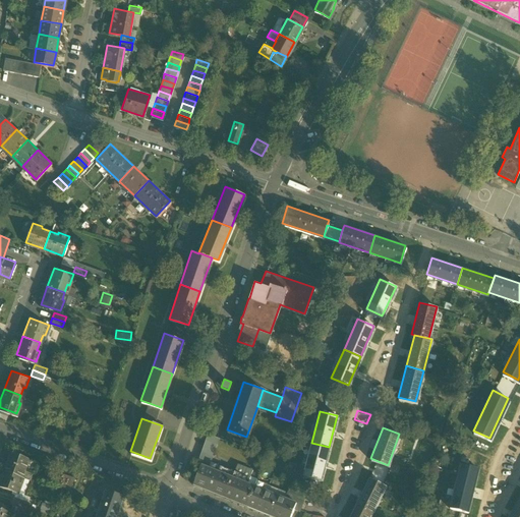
[(352,428),(347,440),(358,444),(363,433),(352,428)]
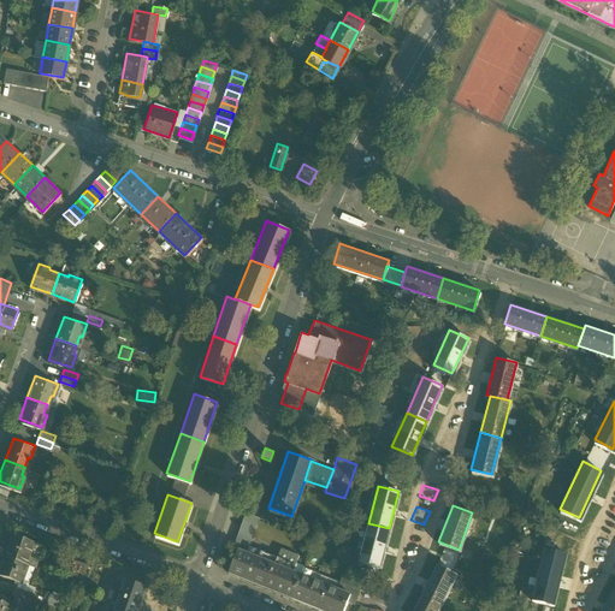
[(258,515),(244,510),(242,517),(255,521),(258,515)]
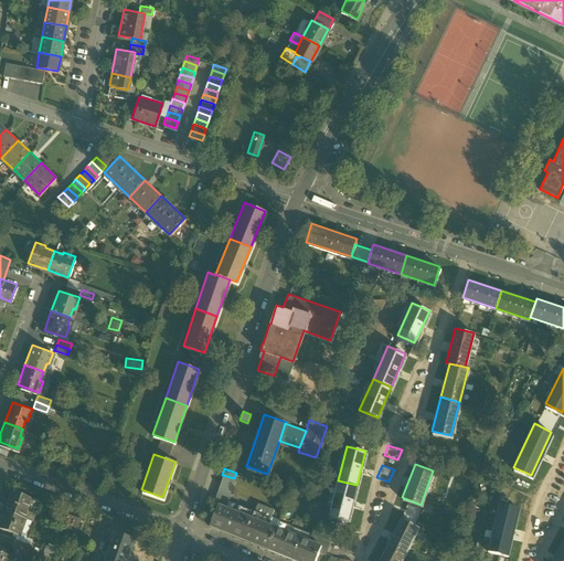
[(234,478),(222,475),(220,480),(233,485),(234,478)]
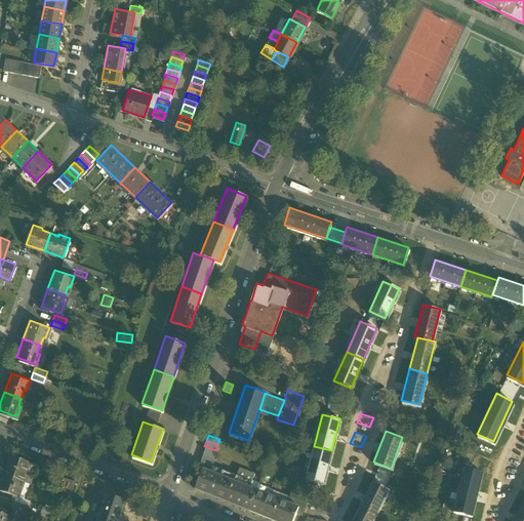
[(216,450),(204,446),(202,452),(214,456),(216,450)]
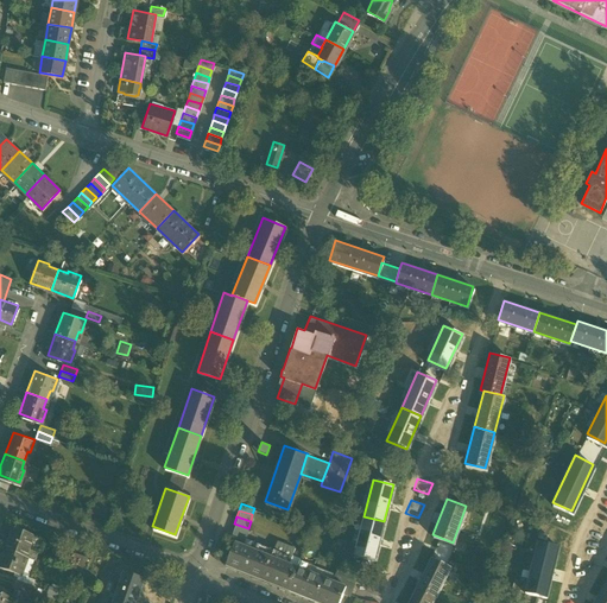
[(384,521),(364,516),(354,552),(374,558),(384,521)]
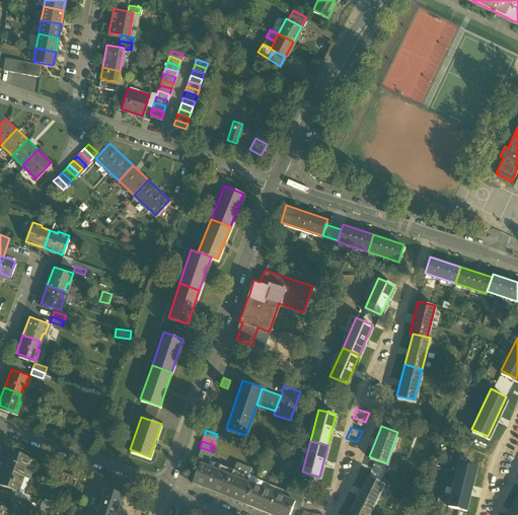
[(212,451),(200,447),(198,452),(210,456),(212,451)]
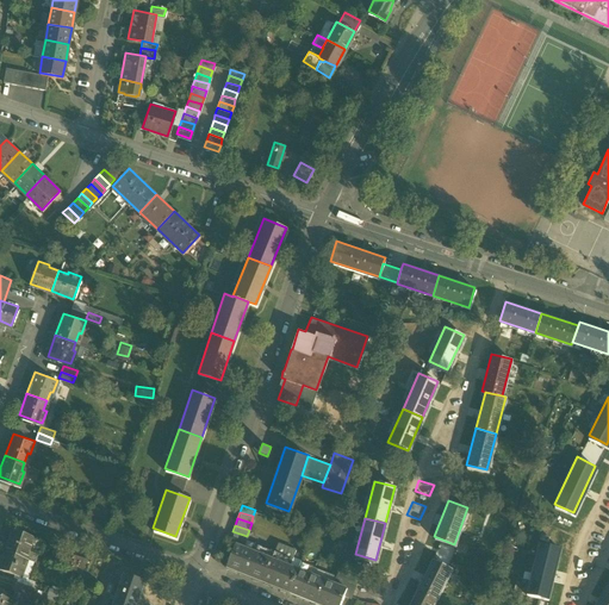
[(35,536),(12,528),(5,548),(26,556),(30,549),(33,537),(35,536)]
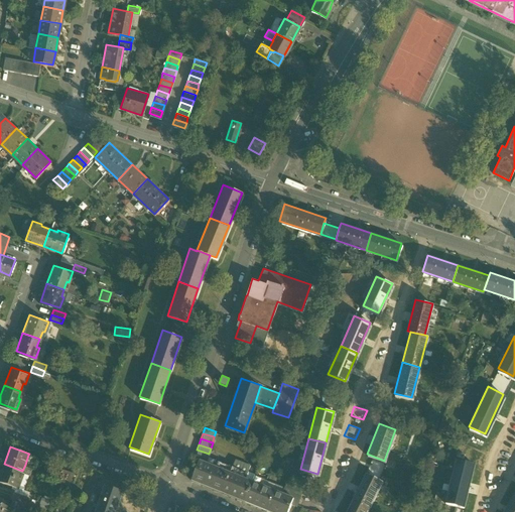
[(208,455),(197,451),(195,459),(199,460),(199,459),(205,461),(208,455)]
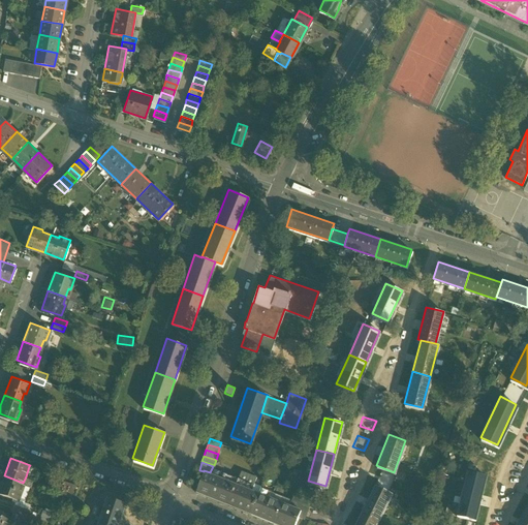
[(38,469),(29,466),(26,476),(34,480),(38,469)]
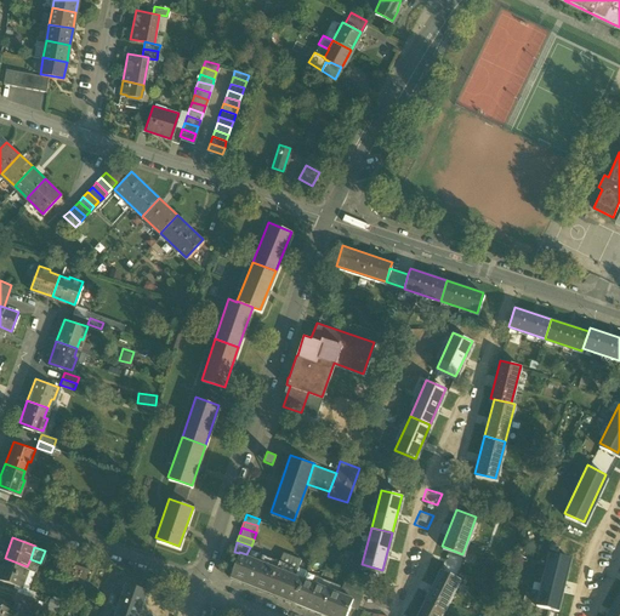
[(250,547),(246,554),(276,566),(279,559),(250,547)]
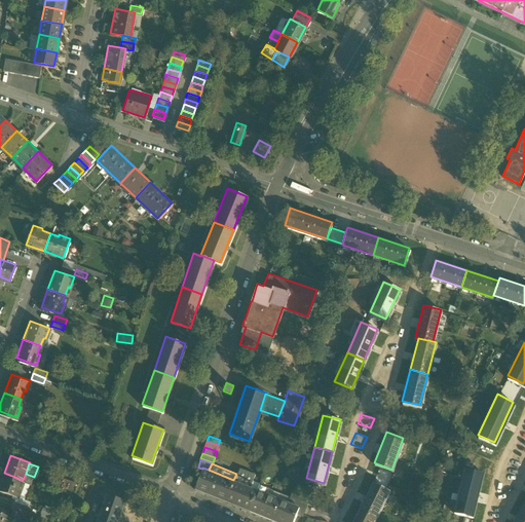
[(209,470),(202,468),(202,469),(194,487),(225,499),(233,480),(209,470)]
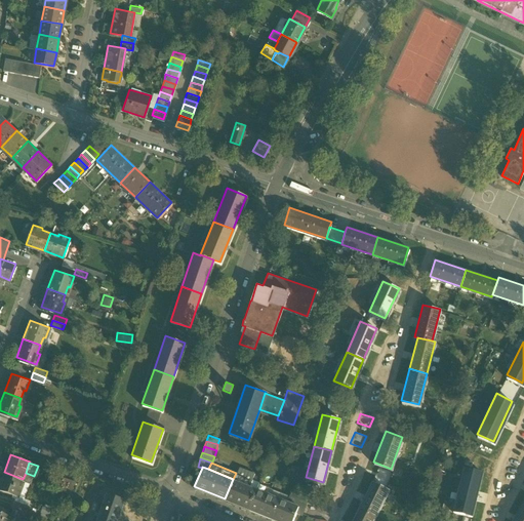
[(481,471),(464,467),(453,510),(471,514),(481,471)]
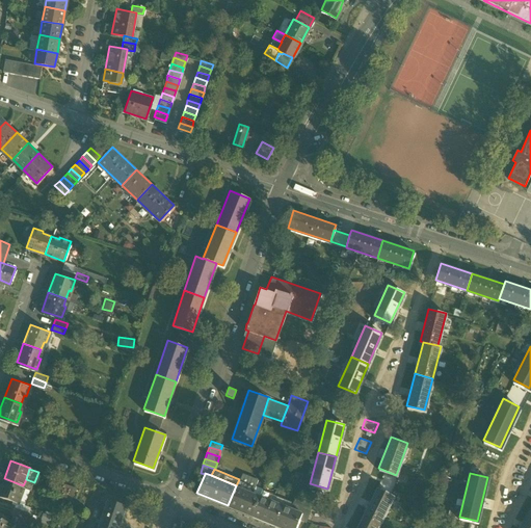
[(23,485),(4,478),(0,489),(0,495),(18,502),(23,485)]
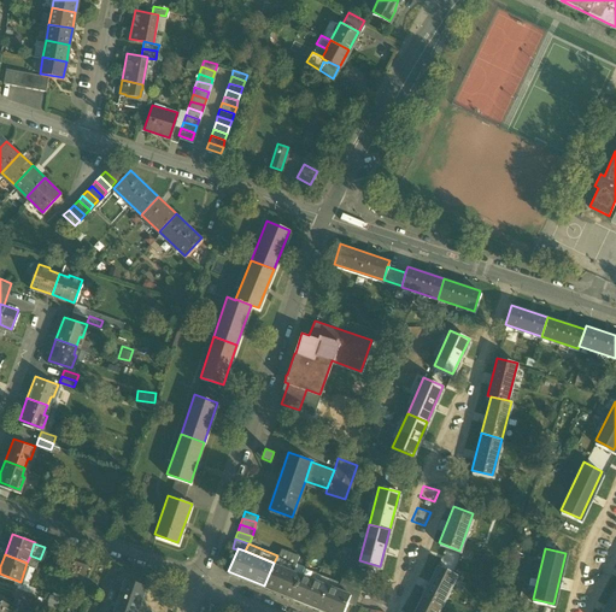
[(294,563),(277,555),(274,563),(292,569),(294,563)]
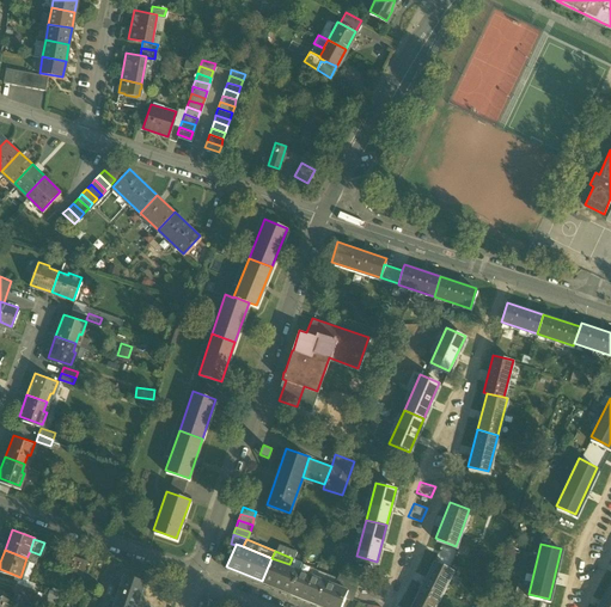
[(289,564),(272,558),(262,581),(289,592),(299,569),(289,564)]
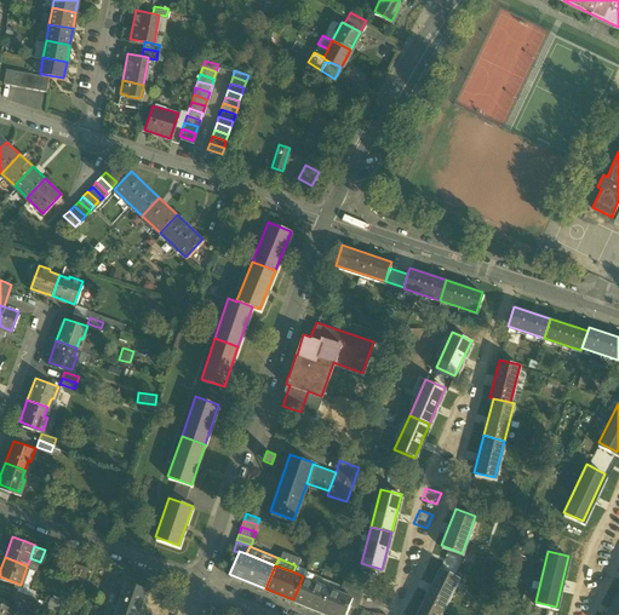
[(439,567),(422,602),(440,611),(458,576),(439,567)]
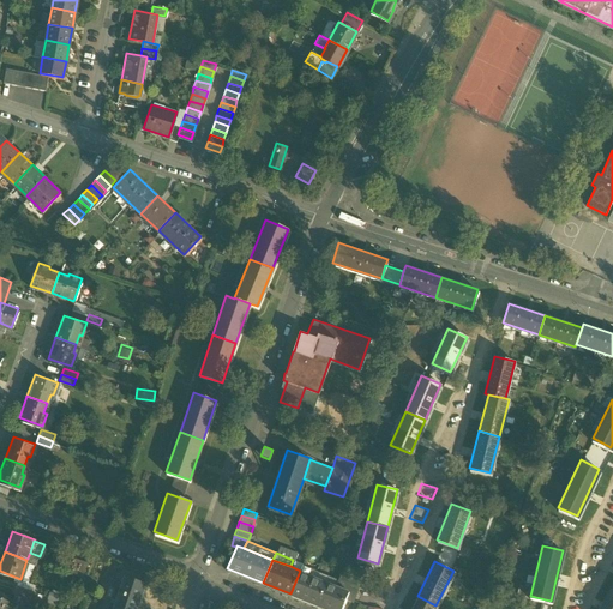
[(311,567),(302,564),(300,571),(308,574),(311,567)]
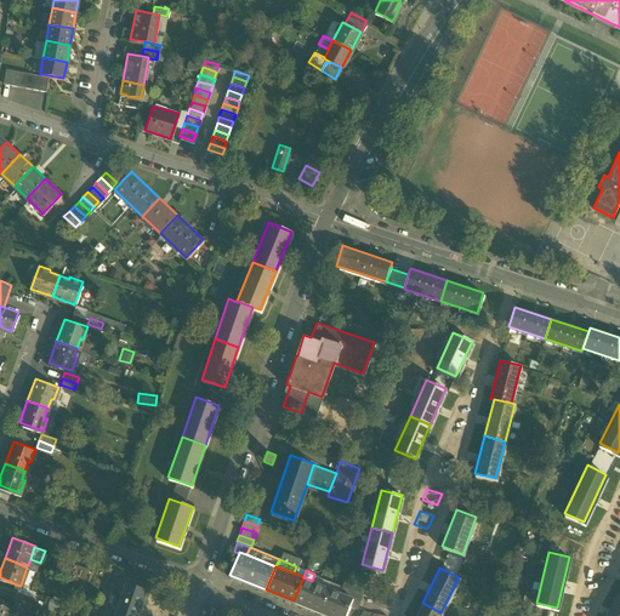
[(364,583),(346,576),(343,582),(362,589),(364,583)]
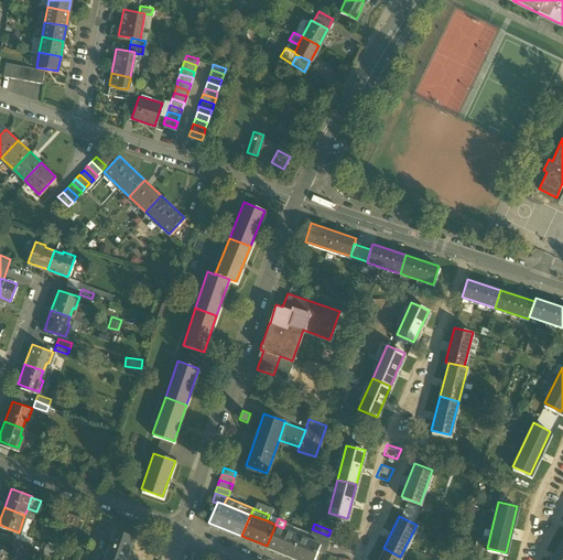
[(283,528),(275,525),(267,546),(291,556),(300,535),(283,528)]
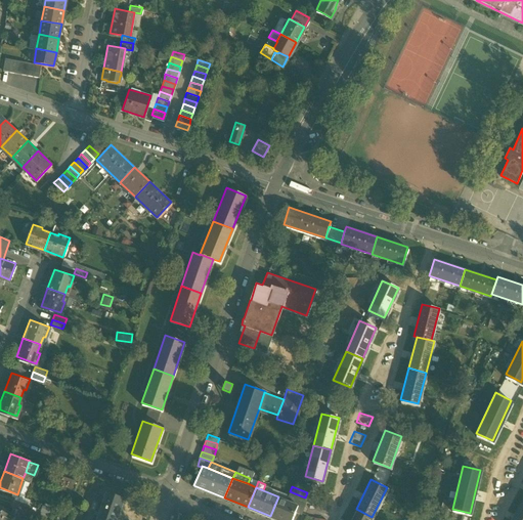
[(289,491),(286,499),(278,496),(270,516),(279,519),(291,519),(295,509),(299,500),(304,502),(305,499),(305,497),(290,491),(289,491)]
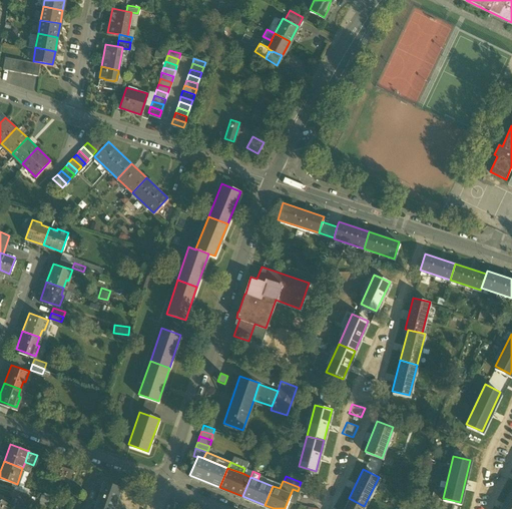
[(103,488),(101,494),(99,493),(94,508),(96,508),(95,508),(111,508),(114,503),(115,503),(120,487),(103,482),(101,487),(103,488)]
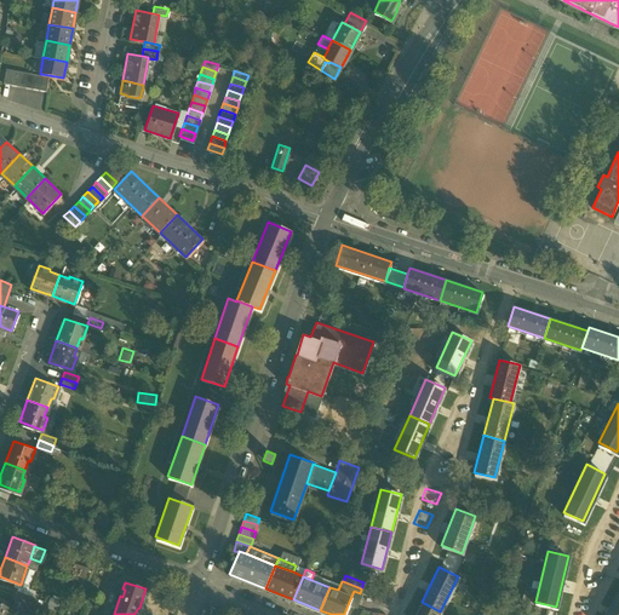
[(16,588),(12,597),(23,602),(28,603),(32,593),(16,588)]
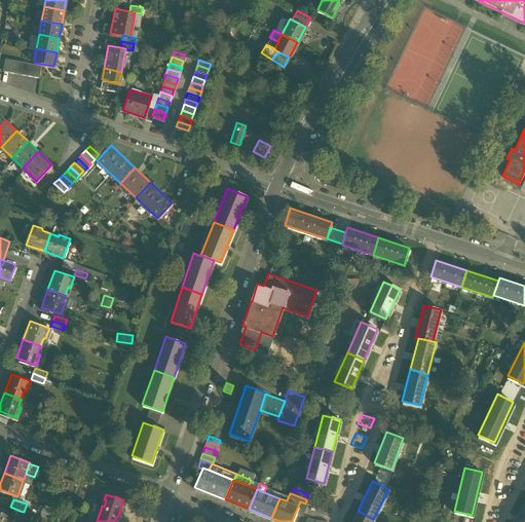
[(305,504),(300,501),(296,511),(301,513),(305,504)]
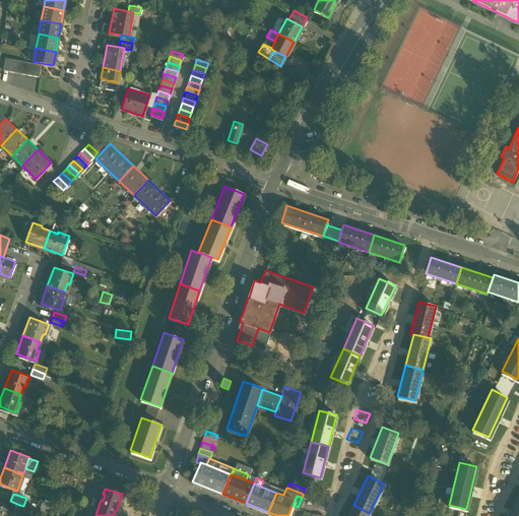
[(518,515),(518,497),(518,496),(507,515),(518,515)]
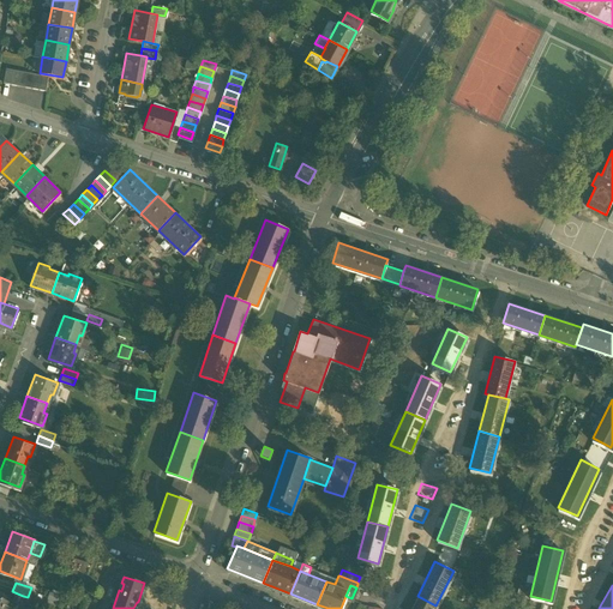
[(23,596),(12,591),(10,598),(20,603),(23,596)]
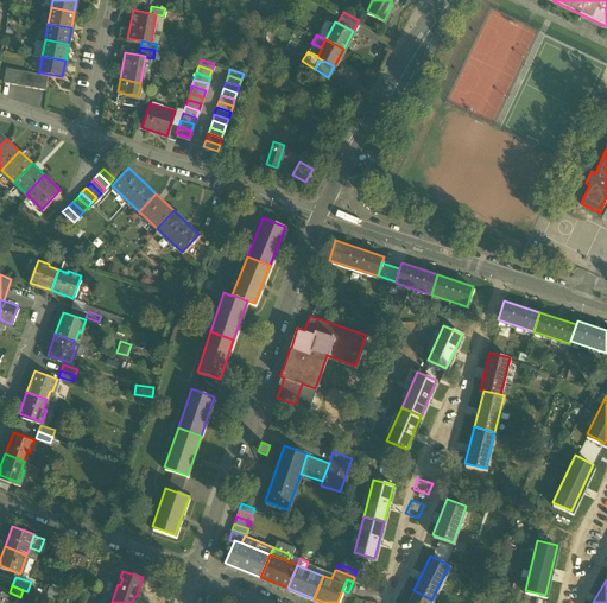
[(413,590),(406,602),(429,602),(431,600),(413,590)]
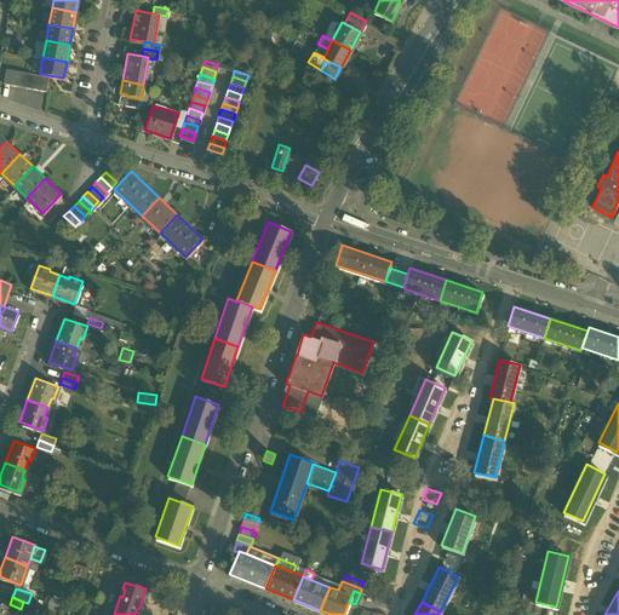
[(7,614),(11,608),(0,603),(0,614),(7,614)]
